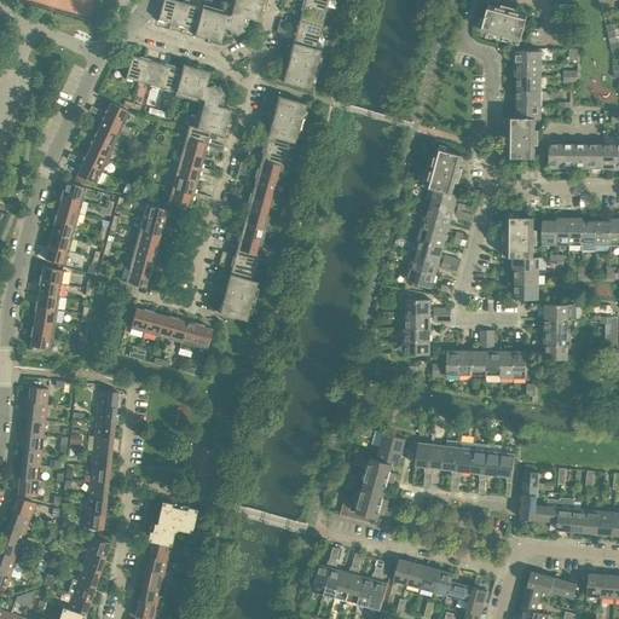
[(174,0),(162,0),(157,19),(195,30),(194,35),(220,42),(223,33),(229,35),(247,24),(249,18),(258,21),(264,0),(233,0),(230,13),(231,13),(227,15),(174,0)]
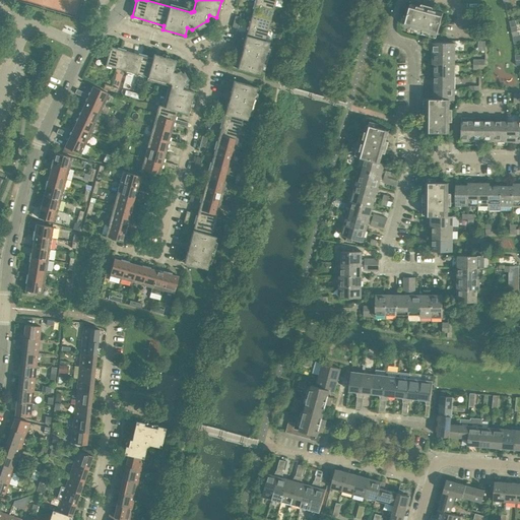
[(255,0),(254,5),(246,37),(243,48),(252,50),(252,52),(251,52),(250,54),(251,54),(251,56),(250,55),(249,57),(250,58),(250,60),(240,57),(237,68),(260,75),(269,42),(265,41),(275,0),(276,0),(280,1),(280,0),(255,0)]
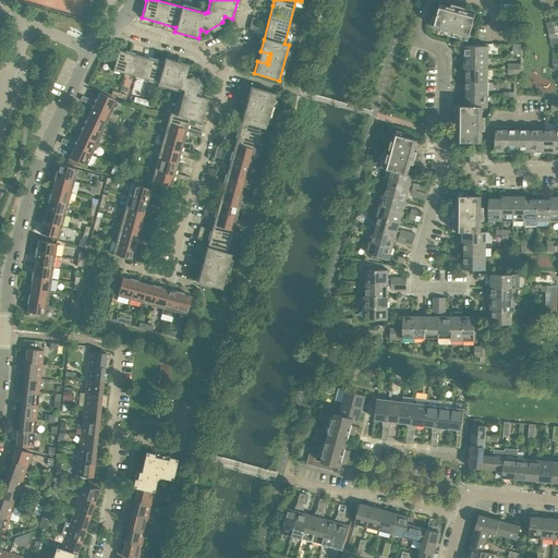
[(434,27),(451,33),(470,37),(475,13),(464,11),(465,8),(452,4),(451,7),(440,4),(434,27)]
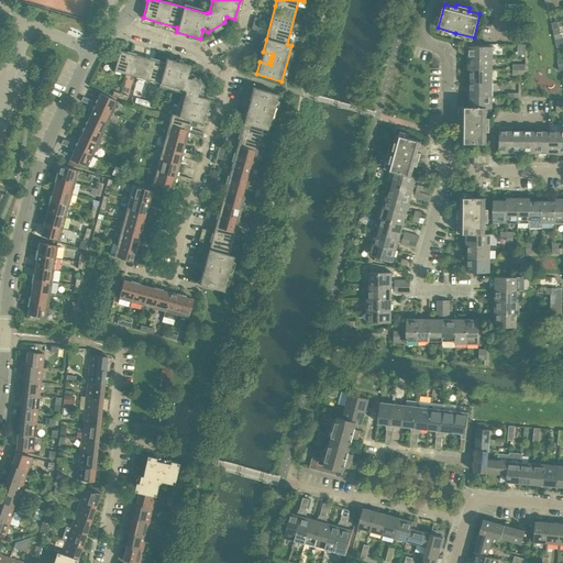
[(468,46),(468,58),(468,70),(471,70),(470,107),(462,107),(462,143),(486,144),(486,132),(489,132),(489,119),(487,119),(487,108),(492,108),(493,46),(468,46)]
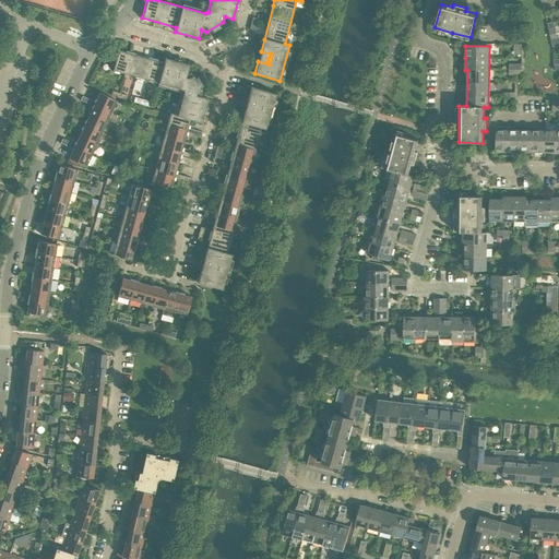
[(202,91),(194,78),(192,74),(187,73),(189,64),(165,58),(164,62),(118,50),(113,71),(182,90),(183,92),(177,115),(170,113),(151,182),(171,188),(175,178),(181,180),(182,176),(176,174),(180,155),(188,157),(189,153),(182,151),(187,132),(193,134),(195,130),(188,128),(190,119),(202,122),(209,98),(200,96),(202,91)]
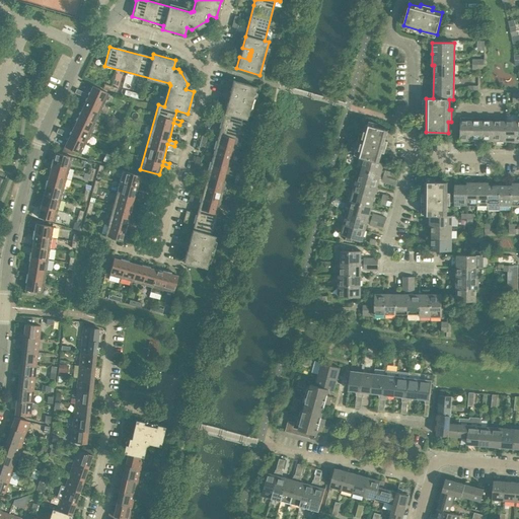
[(211,235),(243,119),(247,120),(256,87),(233,81),(230,92),(239,95),(238,97),(237,96),(237,98),(238,99),(238,100),(236,100),(236,102),(237,102),(236,104),(227,102),(224,114),(193,229),(189,241),(199,244),(198,245),(197,245),(197,247),(198,247),(197,249),(196,249),(196,251),(197,251),(196,253),(187,250),(183,263),(207,269),(215,236),(211,235)]
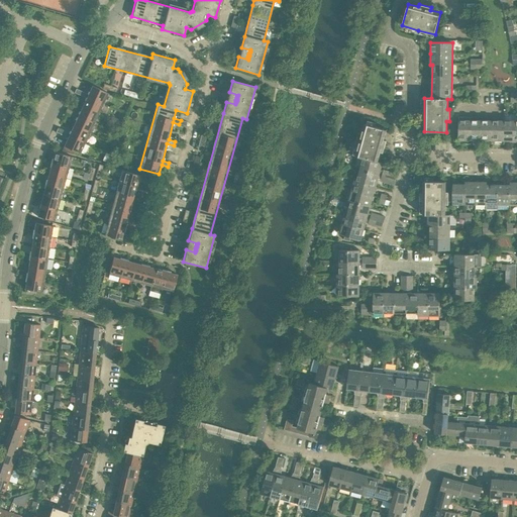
[(80,96),(86,98),(87,96),(103,104),(108,93),(92,86),(88,94),(82,92),(80,96)]
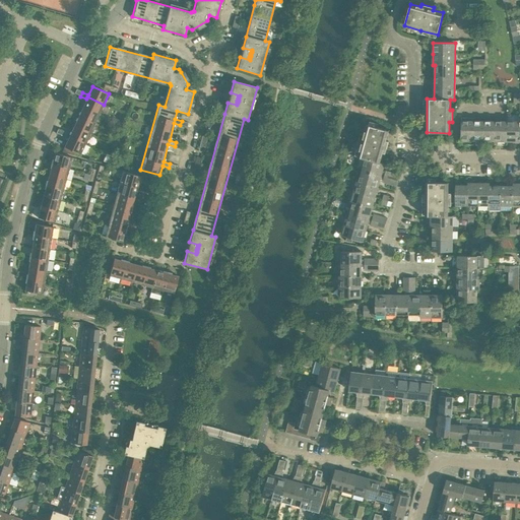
[(87,96),(86,99),(83,107),(100,115),(104,105),(87,96)]
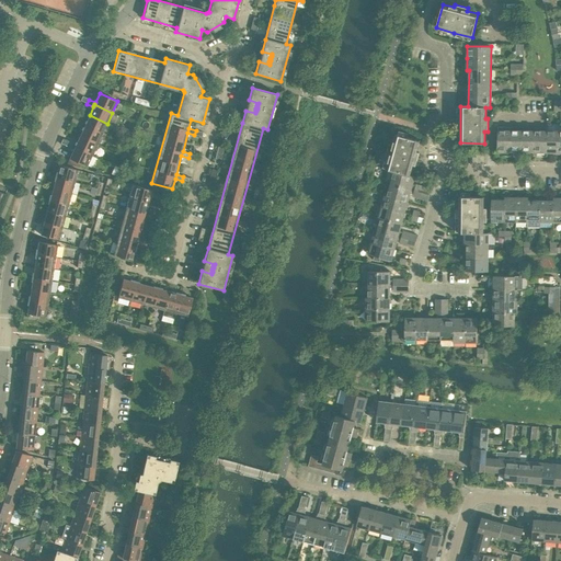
[(77,125),(83,128),(84,126),(102,134),(107,124),(90,115),(86,124),(79,121),(77,125)]
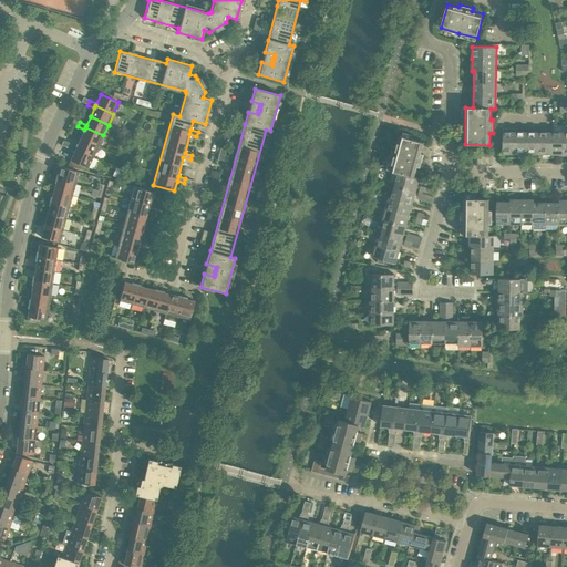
[(85,127),(84,130),(80,138),(98,146),(103,135),(85,127)]
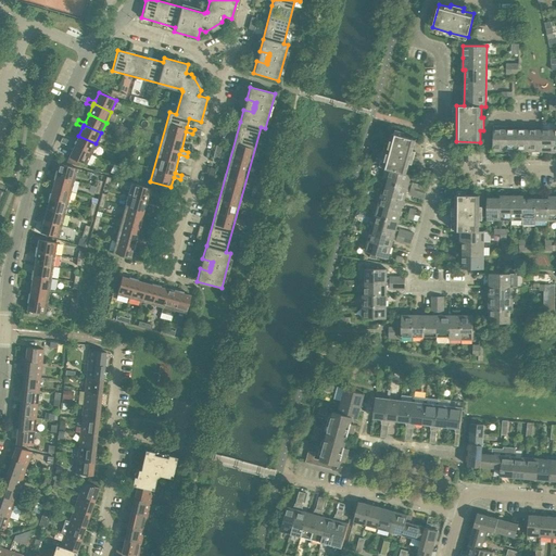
[(493,151),(507,151),(507,138),(508,126),(501,126),(501,138),(493,138),(493,151)]
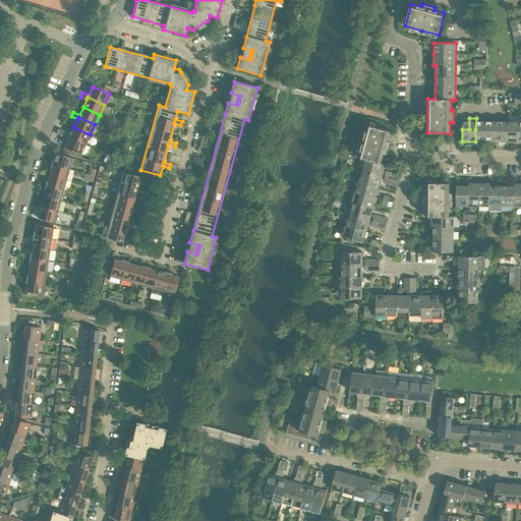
[(475,141),(485,141),(485,121),(485,118),(476,118),(475,129),(475,141)]
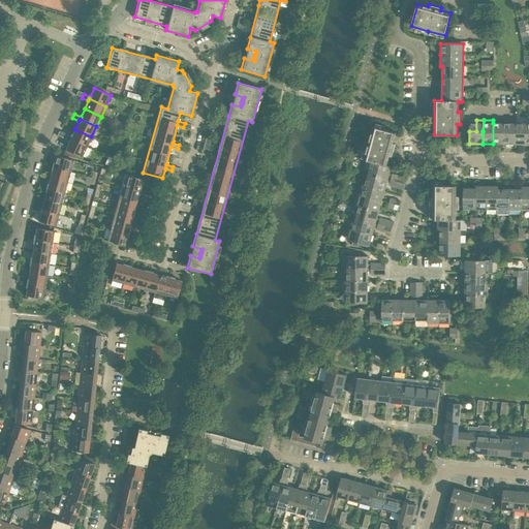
[(493,131),(493,144),(503,144),(503,132),(509,132),(509,120),(503,120),(503,123),(493,123),(493,131)]
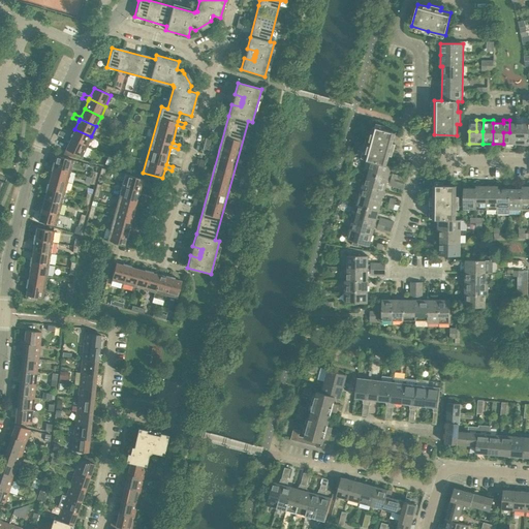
[(503,144),(516,144),(516,123),(517,123),(517,120),(509,120),(509,132),(503,132),(503,144)]
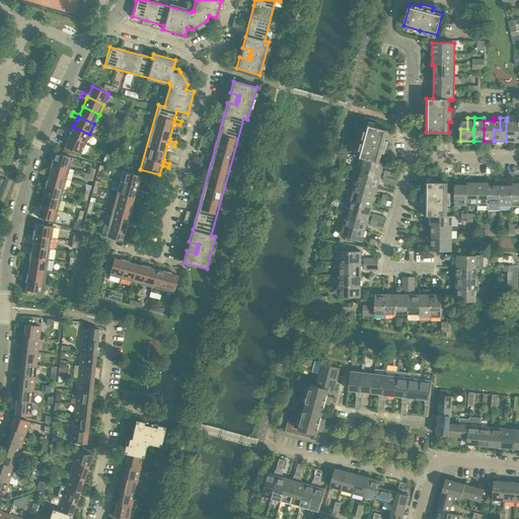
[(506,141),(518,141),(518,122),(507,121),(506,121),(506,141)]
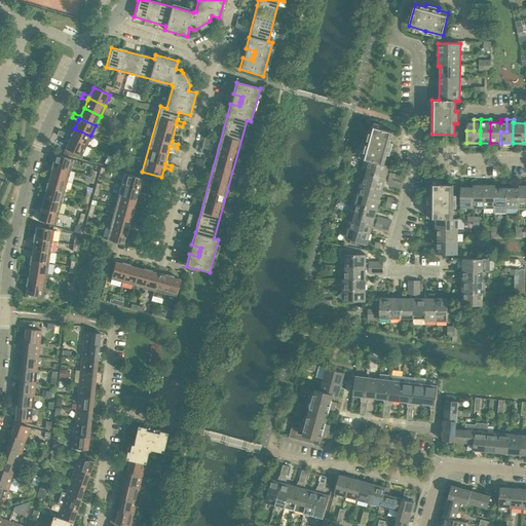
[(363,159),(370,160),(384,164),(387,154),(390,155),(393,143),(390,142),(393,132),(372,125),(363,159)]
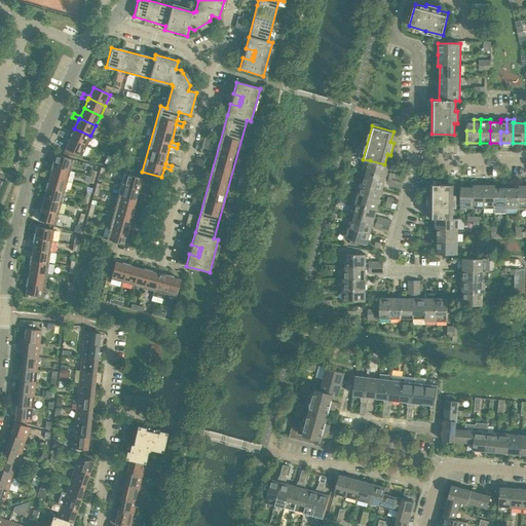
[(63,138),(69,140),(70,138),(86,146),(90,136),(74,128),(71,136),(65,134),(63,138)]
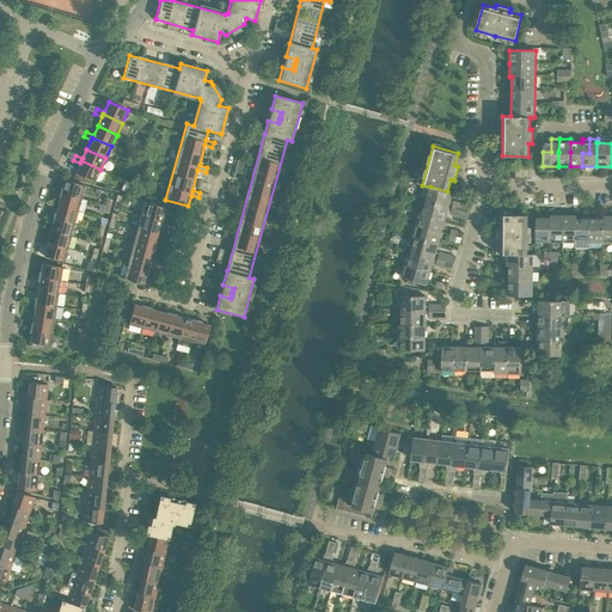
[(81,160),(80,163),(75,173),(87,178),(95,182),(101,170),(81,160)]
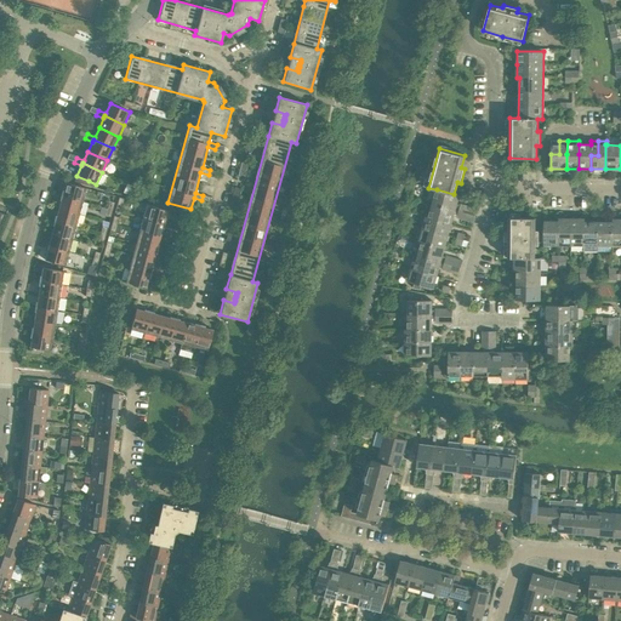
[(66,183),(62,197),(83,201),(86,188),(66,183)]
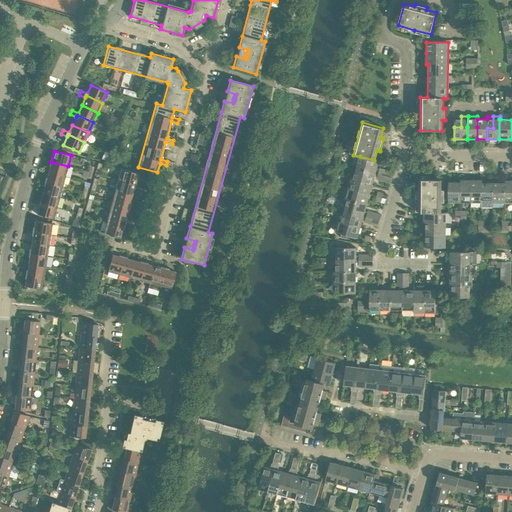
[(360,156),(356,168),(392,177),(393,172),(380,168),(379,169),(377,169),(379,161),(374,160),(360,156)]
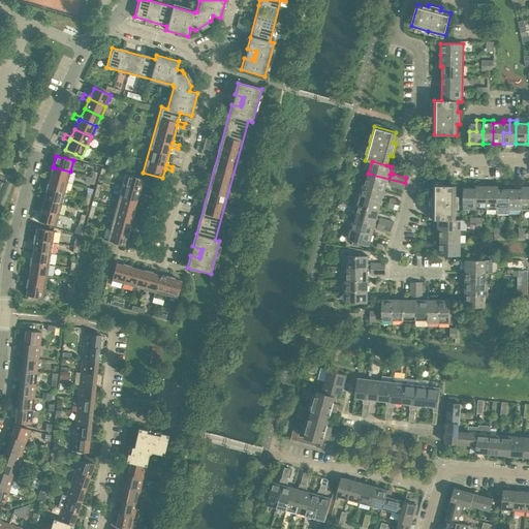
[(53,167),(50,178),(67,182),(70,172),(53,167)]
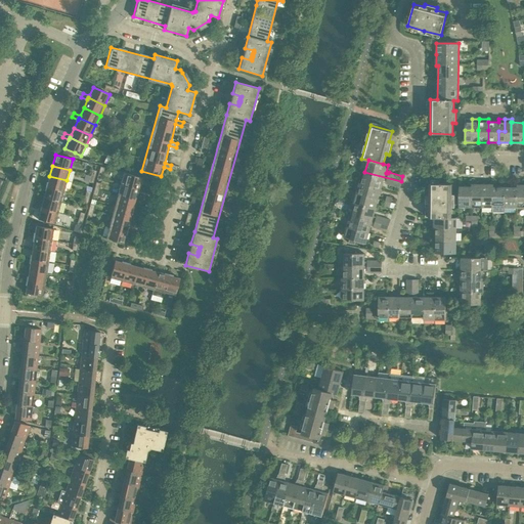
[(364,172),(361,183),(381,188),(383,182),(386,182),(385,183),(399,187),(401,181),(364,172)]
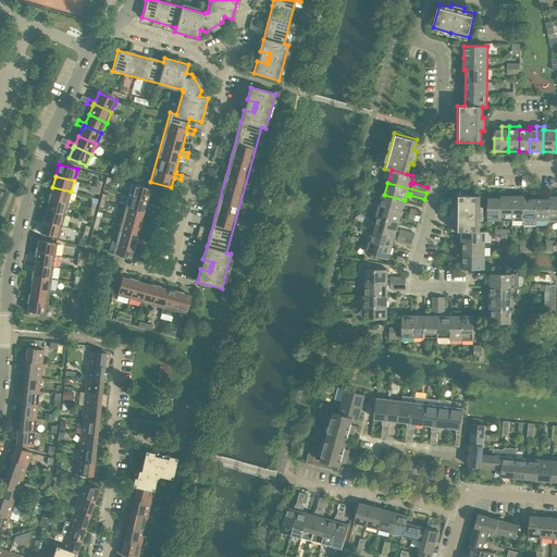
[(132,184),(128,196),(147,201),(150,189),(132,184)]
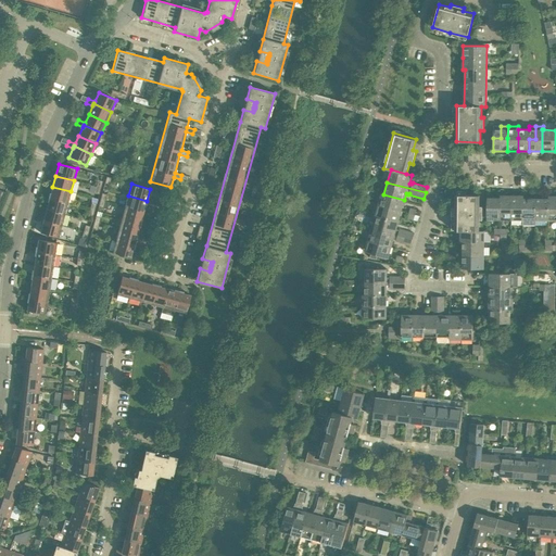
[(52,187),(49,198),(67,203),(71,191),(52,187)]
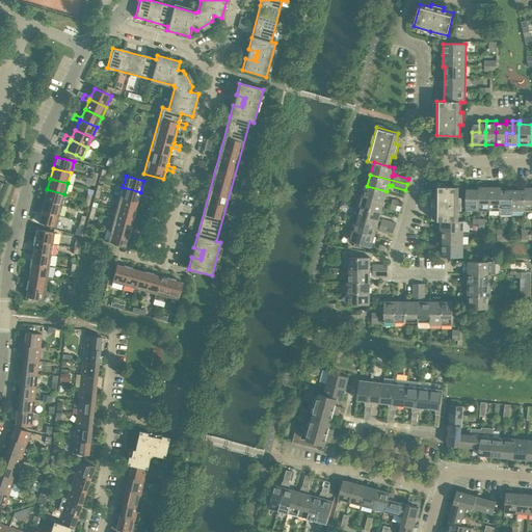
[(365,185),(362,195),(384,202),(387,191),(367,186),(365,185)]
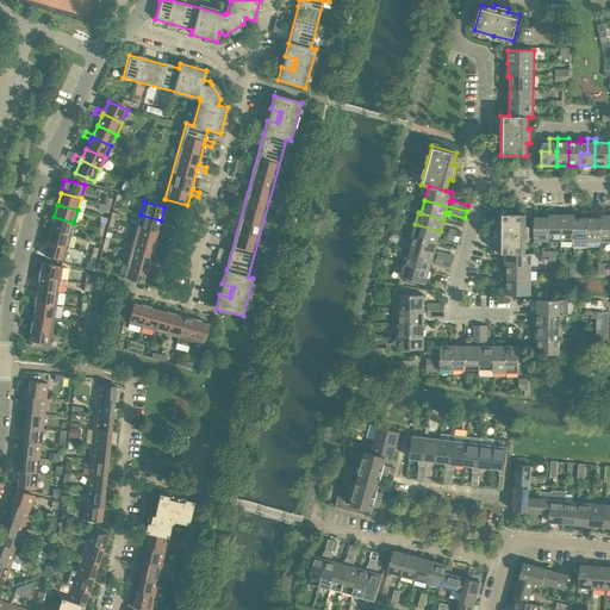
[(499,254),(505,254),(526,254),(526,253),(526,242),(529,242),(529,226),(527,226),(527,215),(499,213),(499,231),(498,231),(498,232),(499,232),(499,235),(498,235),(498,236),(499,236),(499,254)]
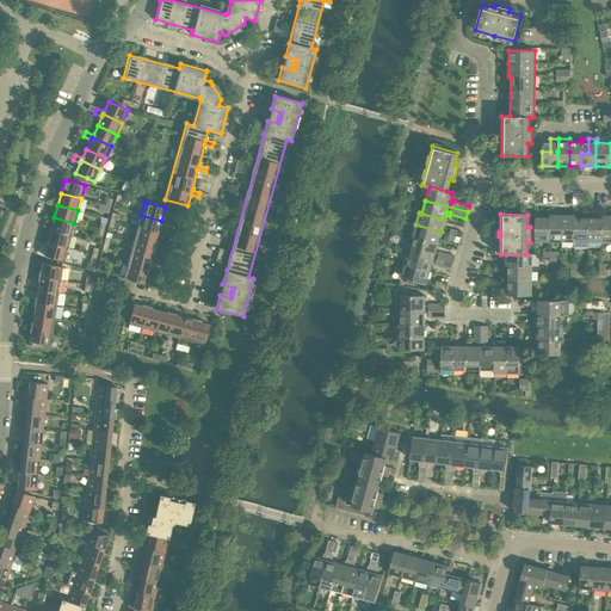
[(141,215),(137,227),(158,233),(161,221),(141,215)]
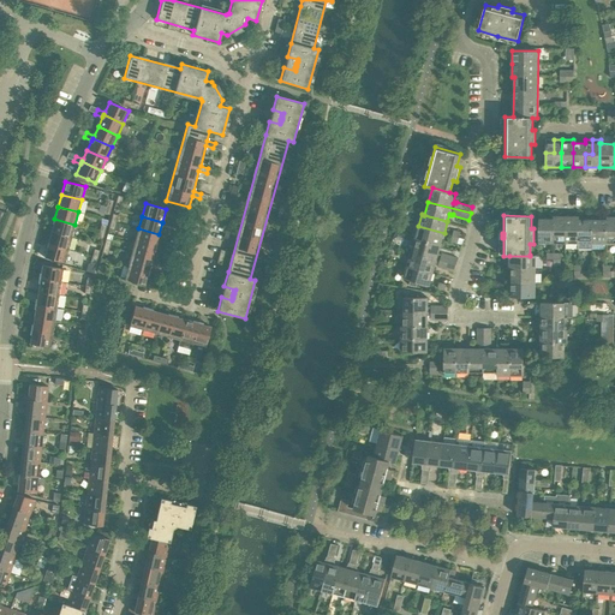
[(554,243),(566,243),(566,216),(554,216),(554,219),(554,243)]
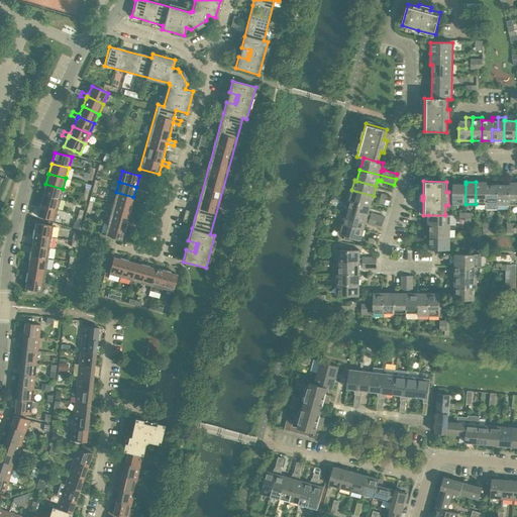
[(476,204),(486,204),(487,185),(487,182),(476,182),(476,204)]
